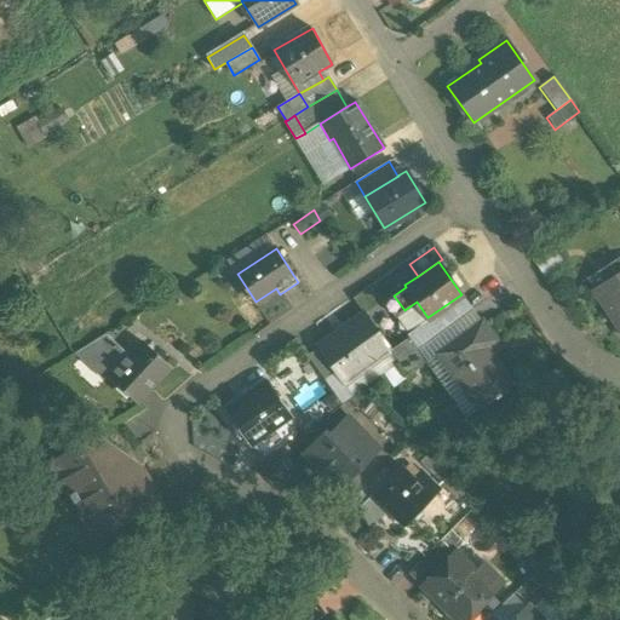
[(619,270),(593,288),(614,320),(619,317),(619,319),(619,270)]
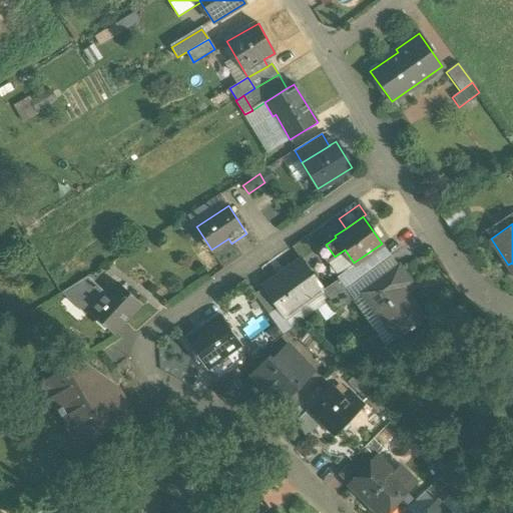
[(301,260),(264,287),(264,288),(278,307),(286,317),(321,292),(323,291),(301,260)]
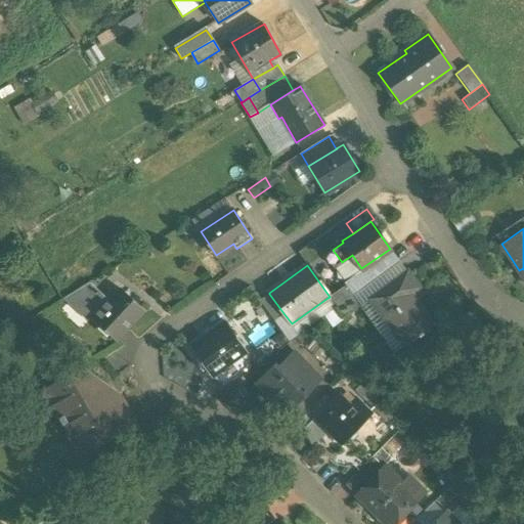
[(432,323),(409,293),(418,287),(406,270),(368,298),(403,345),(417,335),(418,336),(421,333),(432,323)]
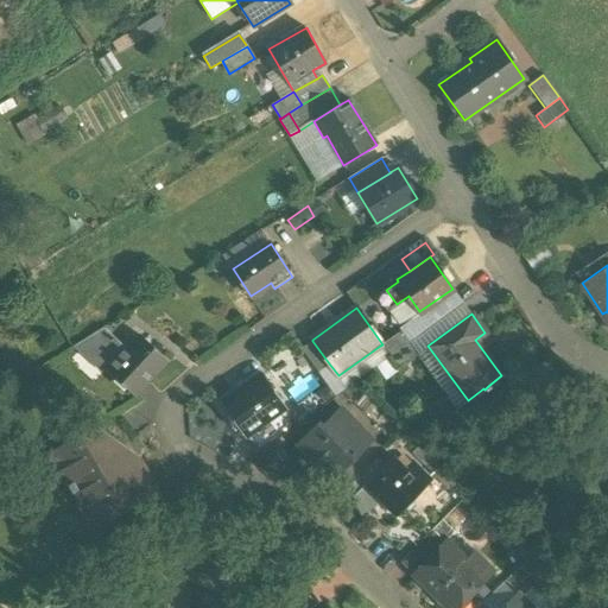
[(126,350),(103,328),(78,344),(105,368),(118,353),(121,356),(126,350)]
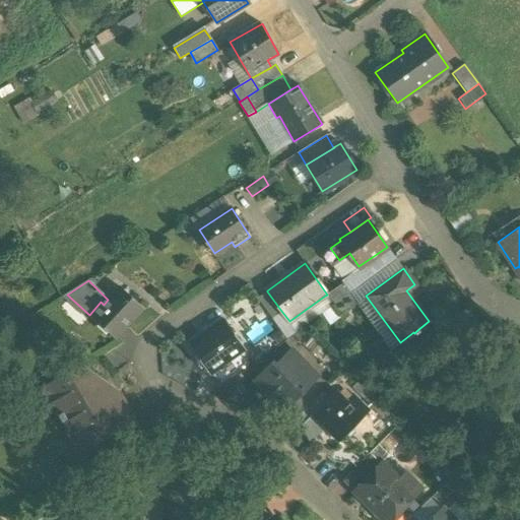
[(327,295),(325,296),(332,306),(351,291),(344,281),(327,295)]
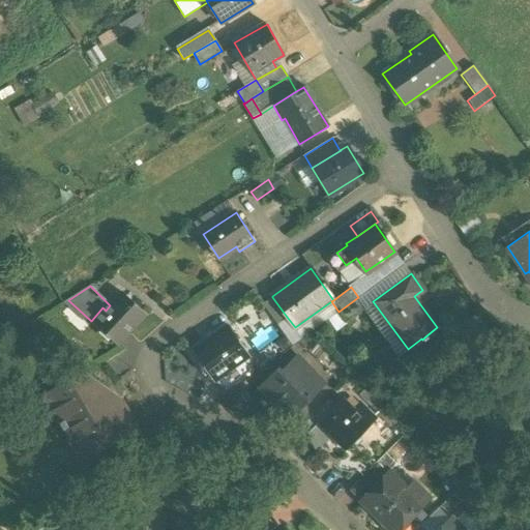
[(110,305),(106,311),(102,307),(91,321),(116,344),(144,314),(121,293),(110,305)]
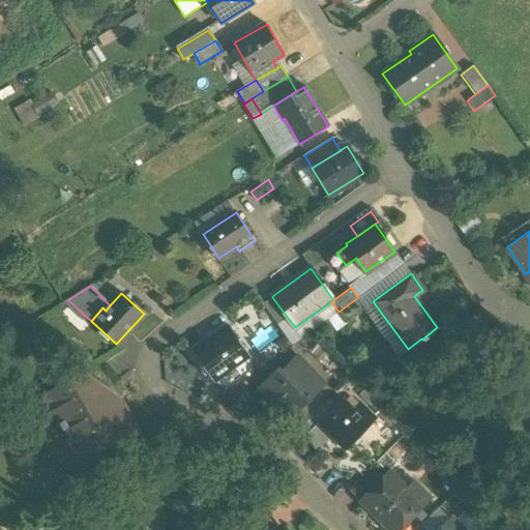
[(287,317),(272,297),(263,304),(277,324),(287,317)]
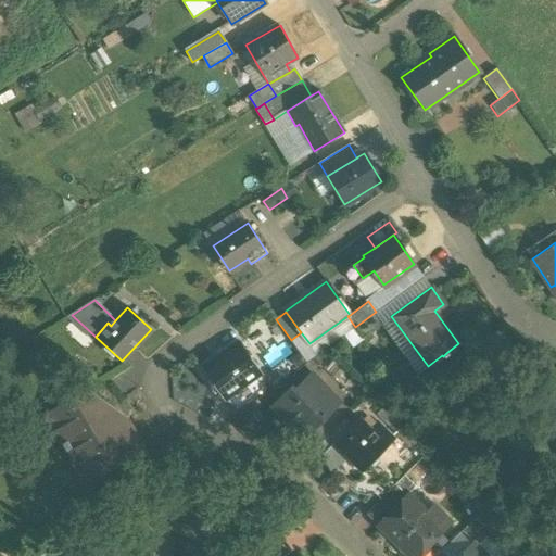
[(376,312),(355,327),(363,338),(383,321),(376,312)]
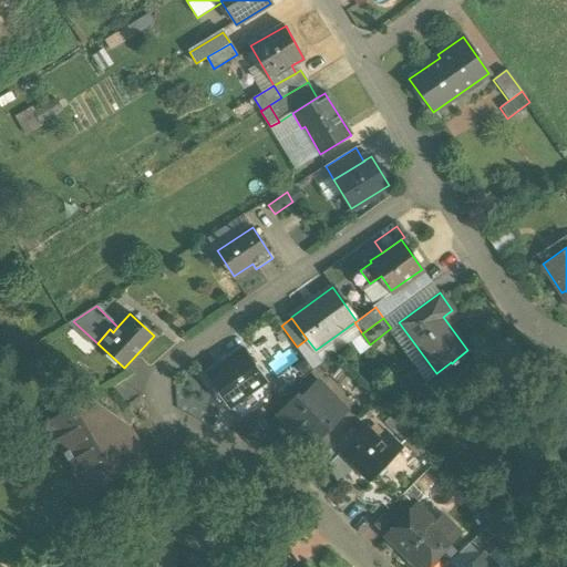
[(247,352),(234,362),(232,360),(209,377),(229,406),(263,383),(267,380),(247,352)]
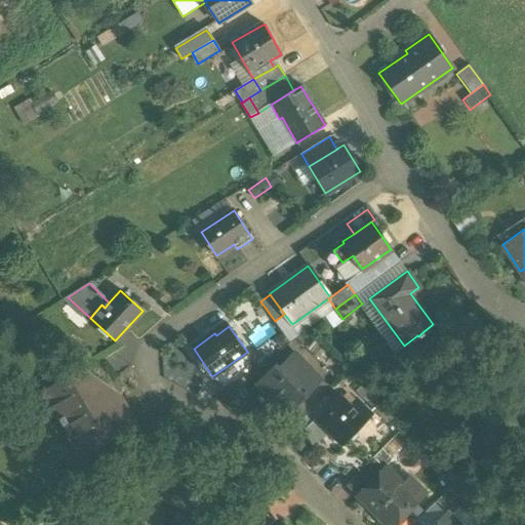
[(320,379),(294,354),(278,370),(275,367),(259,382),(268,392),(264,396),(275,408),(279,403),(288,412),(320,379)]
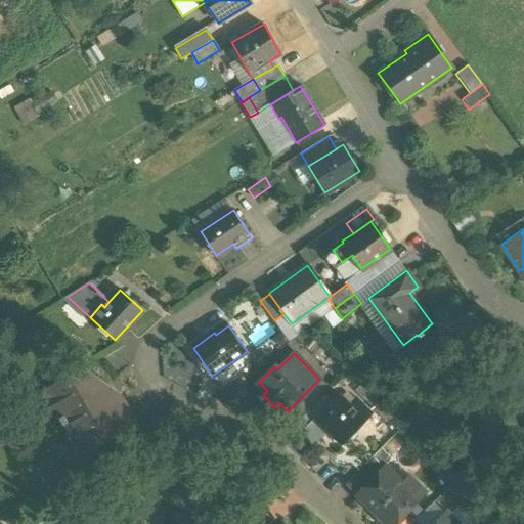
[(243,354),(212,376),(222,389),(252,367),(243,354)]
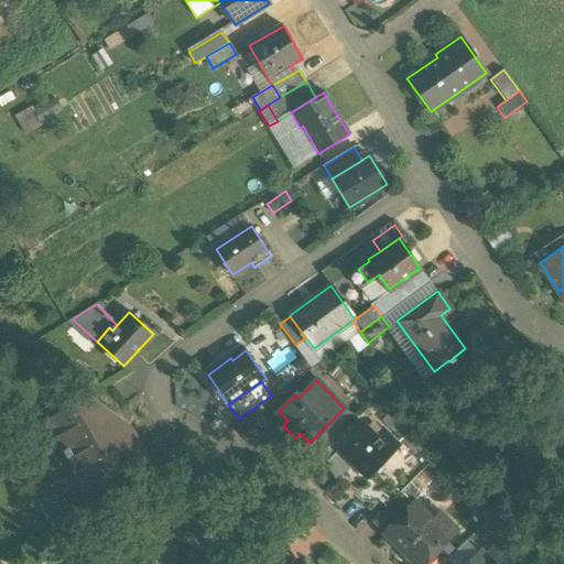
[(104,415),(84,401),(64,413),(69,424),(55,433),(64,447),(62,448),(66,455),(68,455),(82,476),(105,462),(110,470),(143,451),(128,425),(117,431),(111,421),(112,421),(105,414),(104,415)]
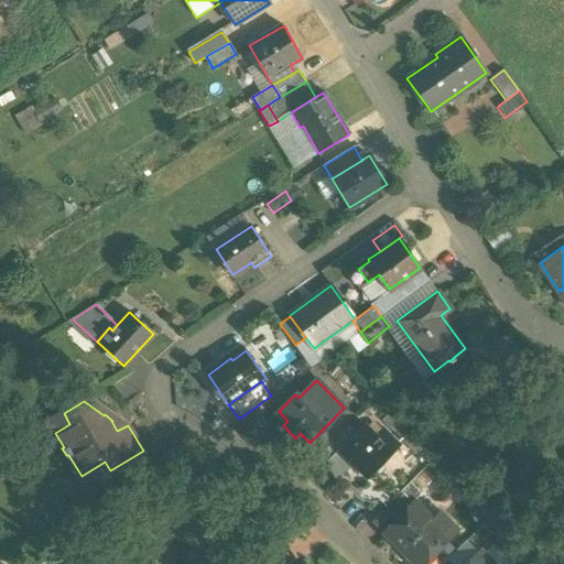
[(272,427),(253,409),(231,424),(253,446),(272,427)]
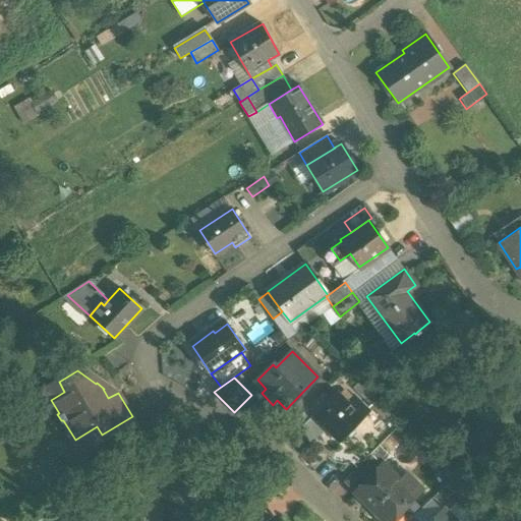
[(339,390),(314,414),(328,427),(333,422),(344,433),(370,407),(358,395),(351,402),(339,390)]
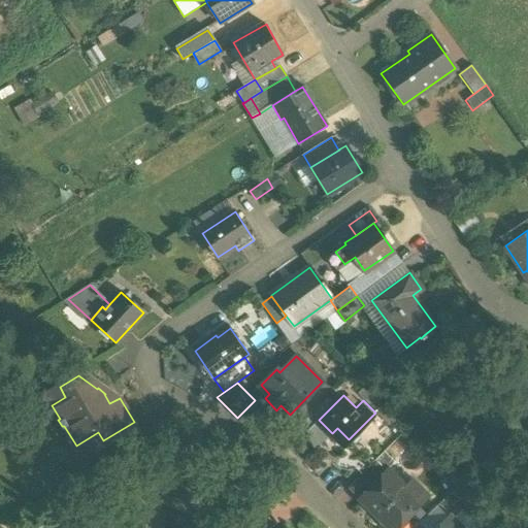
[(374,462),(349,488),(361,499),(387,473),(374,462)]
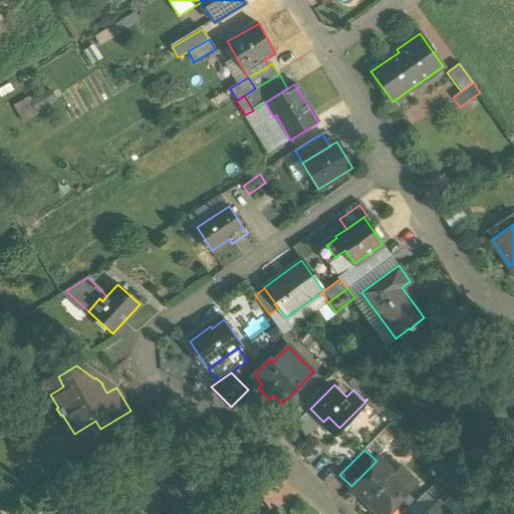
[(386,513),(410,491),(377,460),(376,461),(351,486),(378,513),(386,513)]
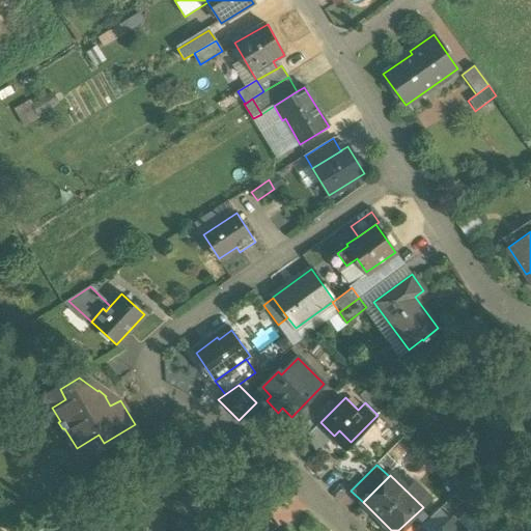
[(464,530),(453,520),(442,530),(464,530)]
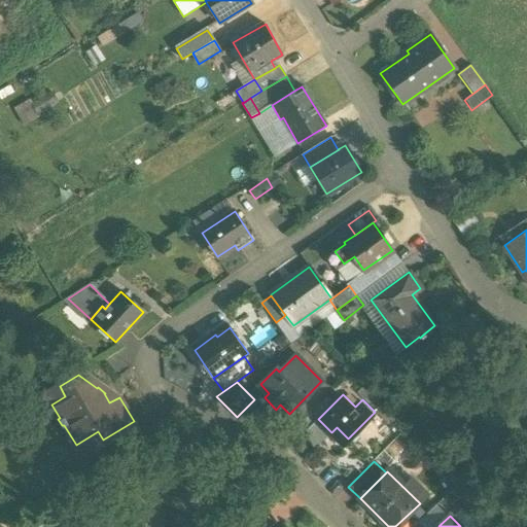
[(101,526),(95,517),(78,526),(101,526)]
